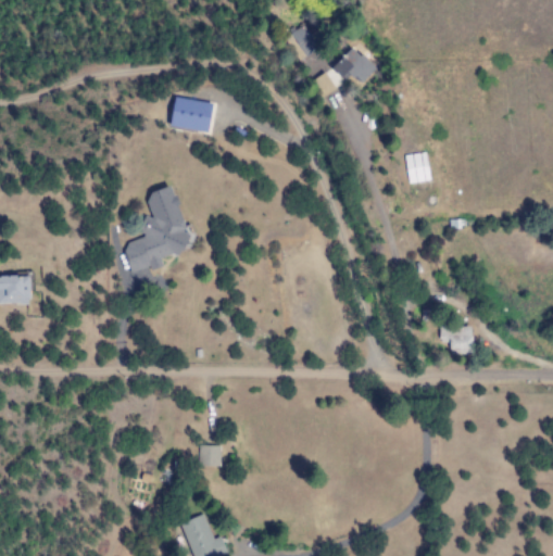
[(319,48),(303,24),(290,33),(306,57),(319,48)]
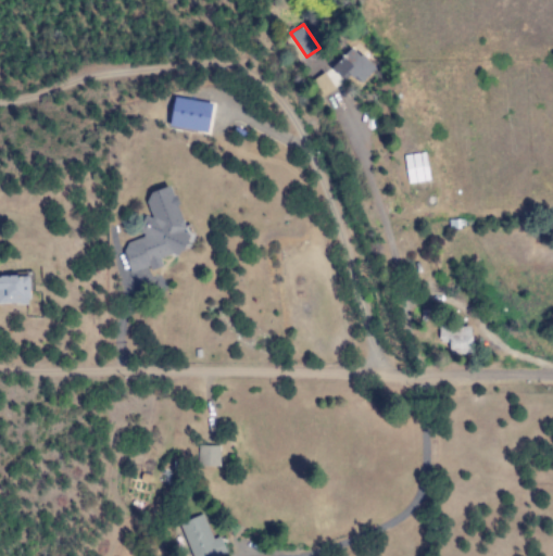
[(362,85),(378,68),(355,45),(313,84),(326,98),(352,74),(362,85)]
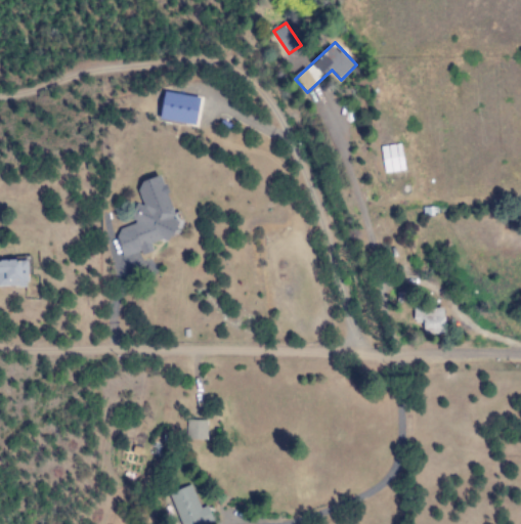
[(201,97),(164,93),(162,121),(198,125),(201,97)]
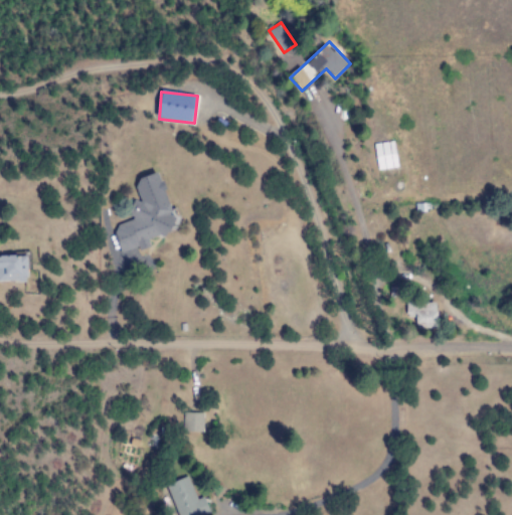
[(378,170),(397,168),(395,142),(376,144),(378,170)]
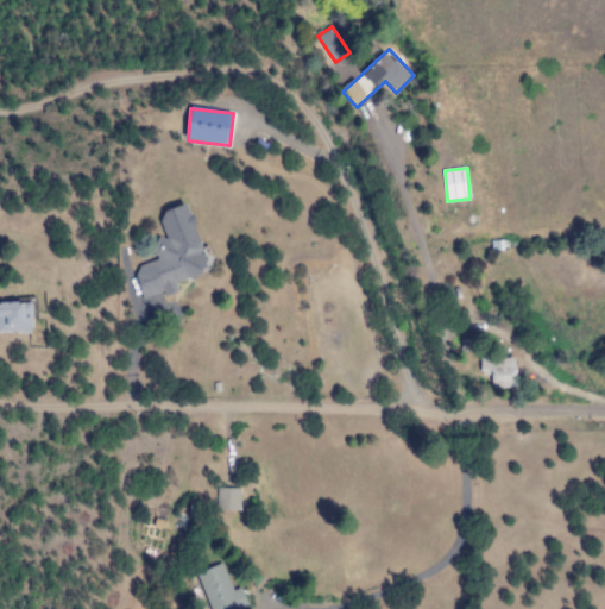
[(145,299),(165,292),(166,296),(180,293),(176,282),(216,269),(209,246),(203,249),(189,203),(161,213),(168,237),(155,242),(161,259),(134,268),(145,299)]
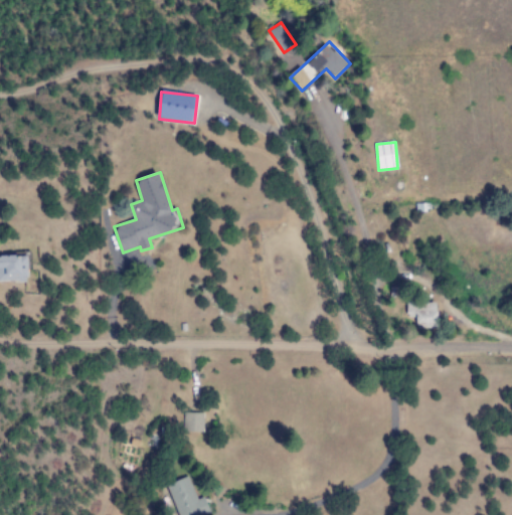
[(127,251),(131,268),(144,266),(140,248),(127,251)]
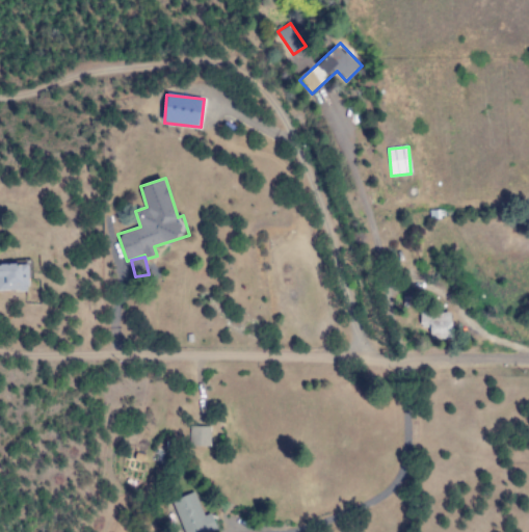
[(0,291),(30,291),(29,263),(0,264),(0,291)]
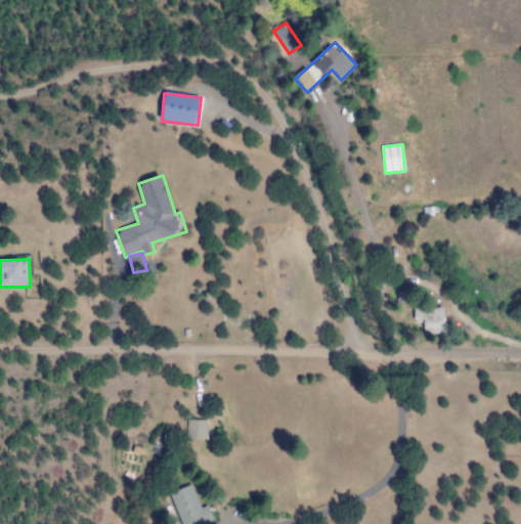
[(415,320),(424,320),(424,333),(444,334),(445,309),(415,308),(415,320)]
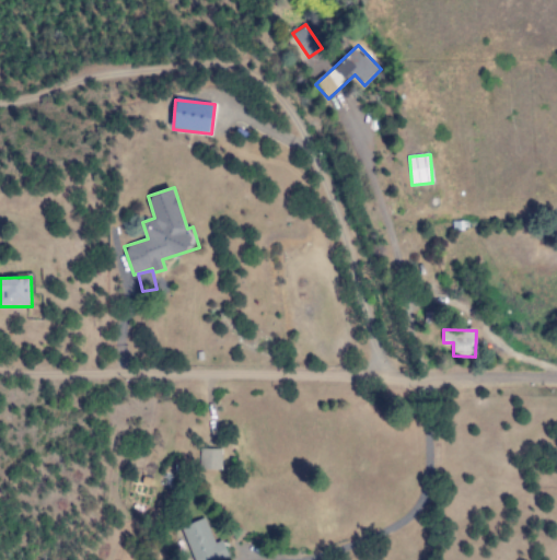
[(200,470),(222,470),(222,450),(200,450),(200,470)]
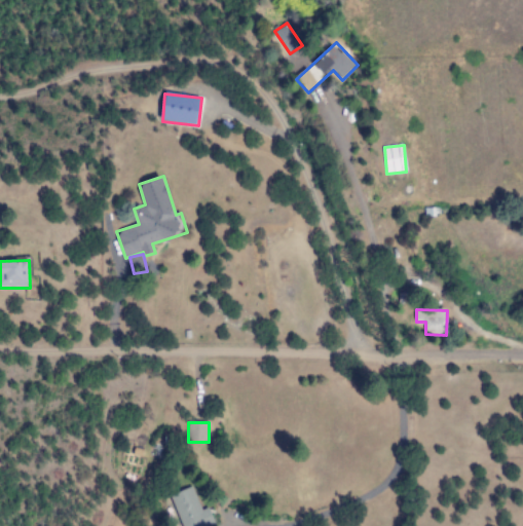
[(171,496),(183,525),(213,525),(217,524),(209,508),(203,511),(192,486),(171,496)]
